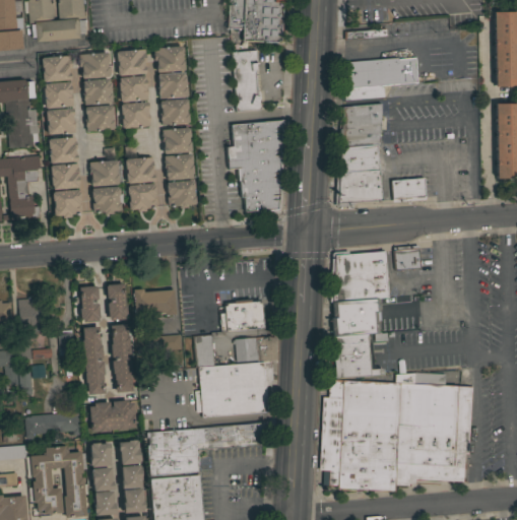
[(21,0),(22,11),(16,12),(16,18),(22,18),(23,28),(22,29),(23,49),(0,51),(0,0),(21,0)]
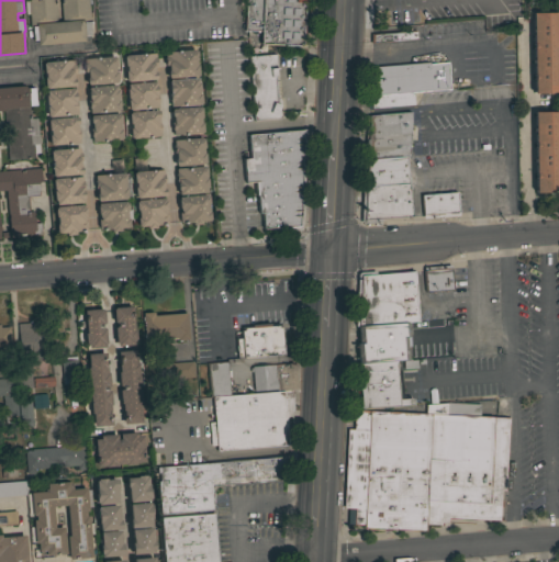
[(30,0),(57,0),(59,18),(57,18),(58,23),(63,22),(63,21),(65,21),(63,0),(90,0),(91,18),(93,18),(94,25),(92,25),(93,36),(87,36),(87,42),(40,46),(40,41),(35,41),(35,29),(33,29),(30,0)]
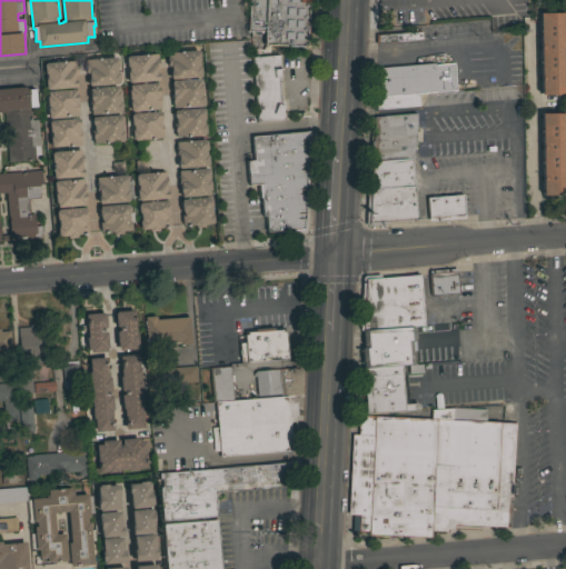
[(250,0),(313,0),(313,2),(310,2),(309,47),(266,46),(267,32),(250,31),(250,0)]
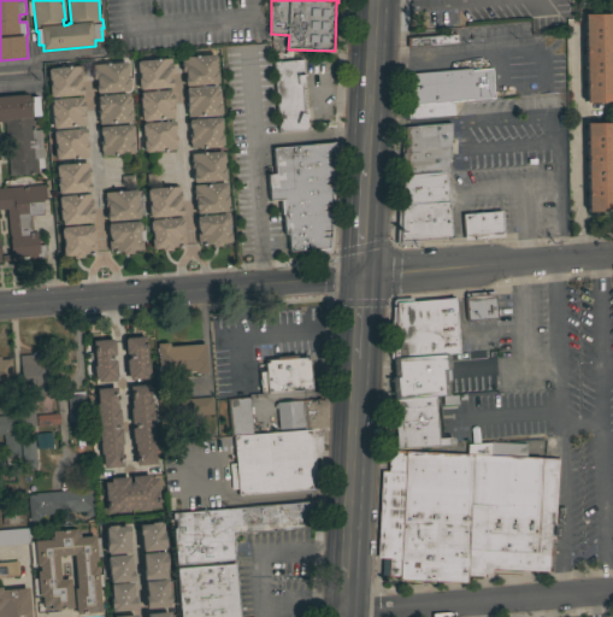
[(612,101),(606,101),(606,103),(588,104),(587,15),(612,13),(612,101)]
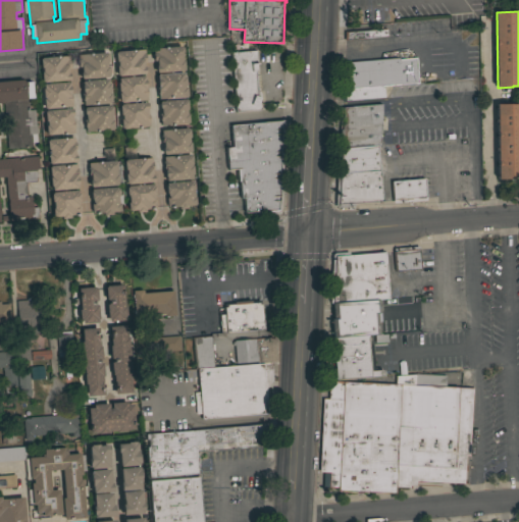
[(361,25),(360,13),(374,12),(375,16),(380,15),(381,23),(361,25)]
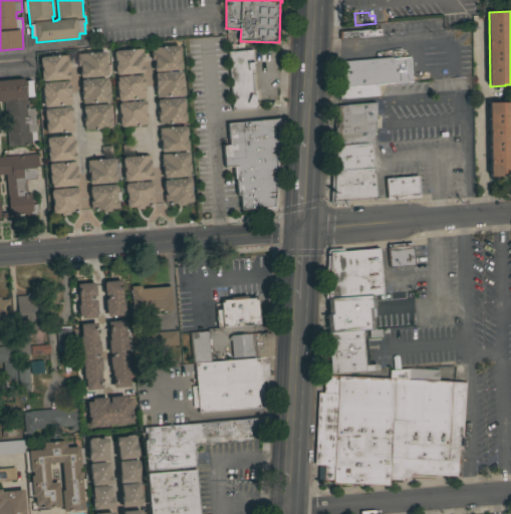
[(368,28),(369,30),(382,29),(384,36),(341,40),(341,31),(368,28)]
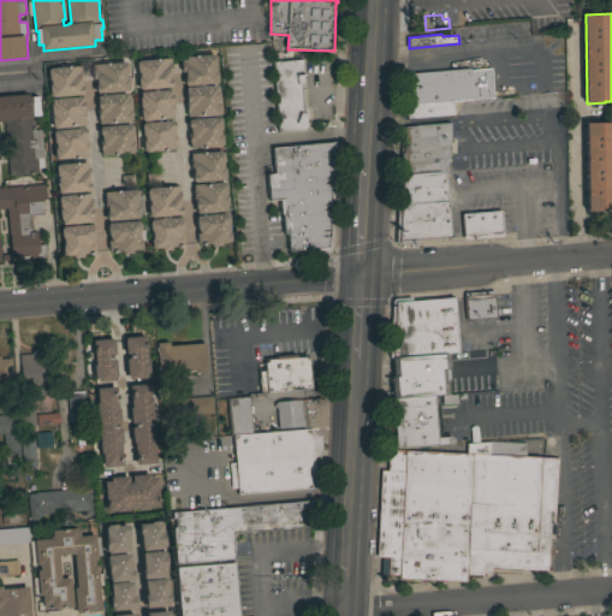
[(221,54),(186,58),(190,87),(224,84),(221,54)]
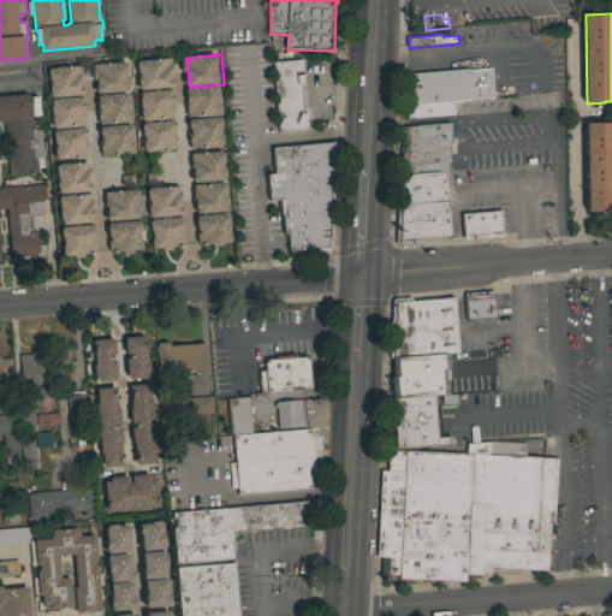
[(174,59),(142,61),(144,90),(177,87),(174,59)]
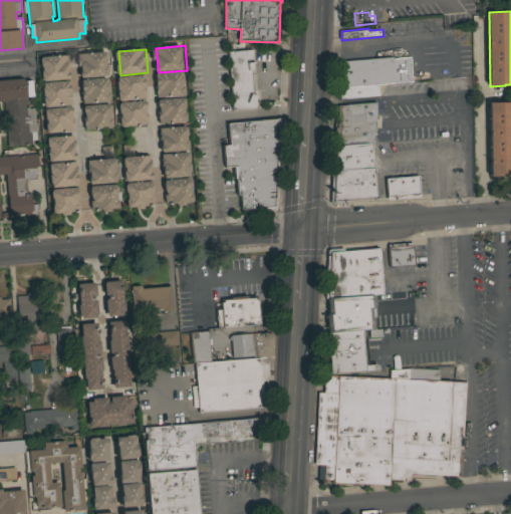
[(254,49),(255,62),(254,63),(255,70),(253,70),(255,95),(258,96),(256,100),(259,108),(234,110),(230,51),(254,49)]
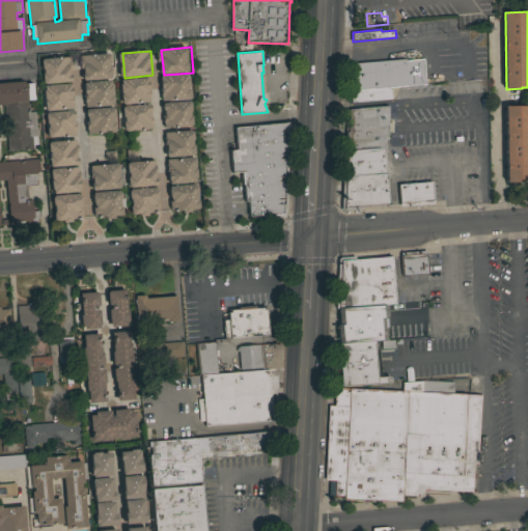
[(113,53),(85,56),(87,80),(115,77),(113,53)]
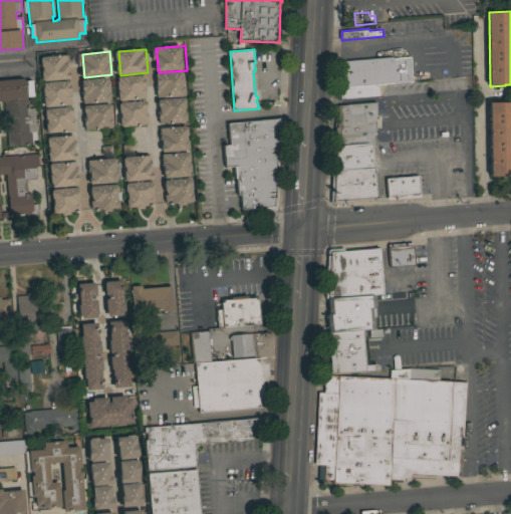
[(71,55),(43,58),(45,80),(73,78),(71,55)]
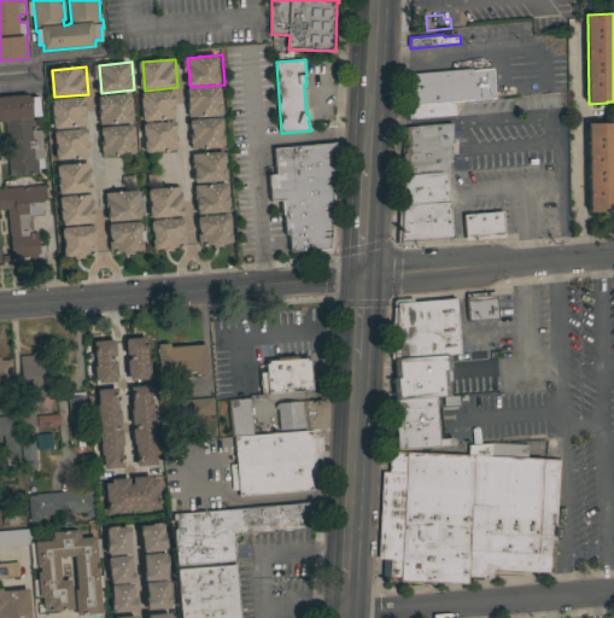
[(407,106),(408,74),(483,68),(483,70),(493,69),(497,98),(456,101),(407,106)]
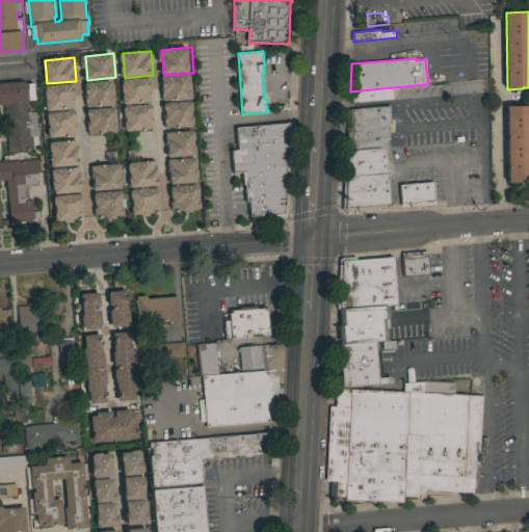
[(193,75),(164,78),(166,102),(195,99),(193,75)]
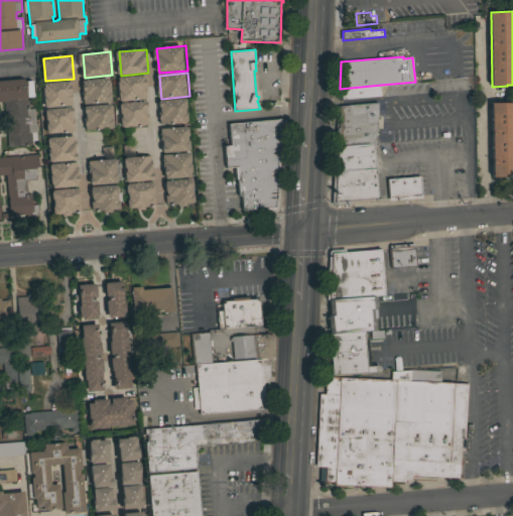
[(148,76),(121,79),(123,102),(150,99),(148,76)]
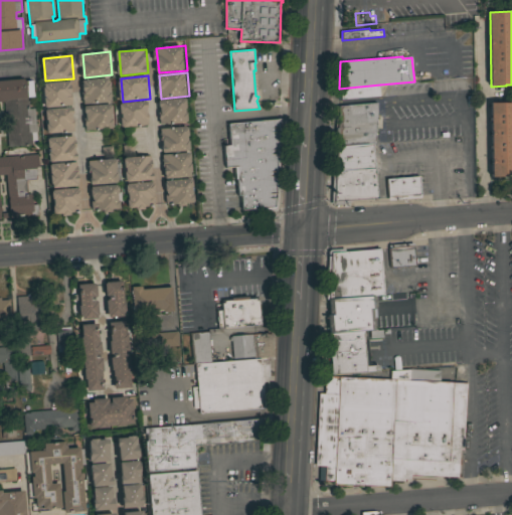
[(25,80),(28,80),(28,81),(34,80),(35,97),(30,98),(31,109),(36,109),(39,141),(33,141),(34,145),(10,147),(6,102),(0,102),(0,80),(25,78),(25,80)]
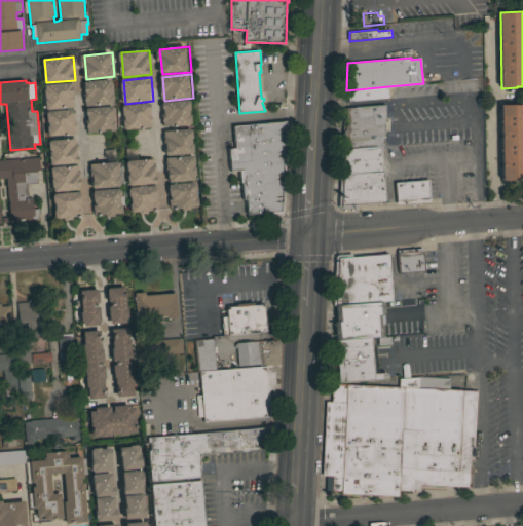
[(115,80),(86,82),(88,107),(117,104),(115,80)]
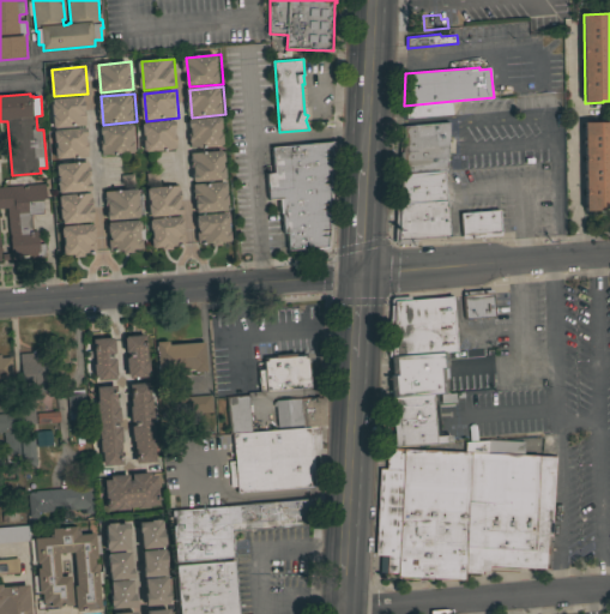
[(88,97),(55,100),(58,128),(90,125),(88,97)]
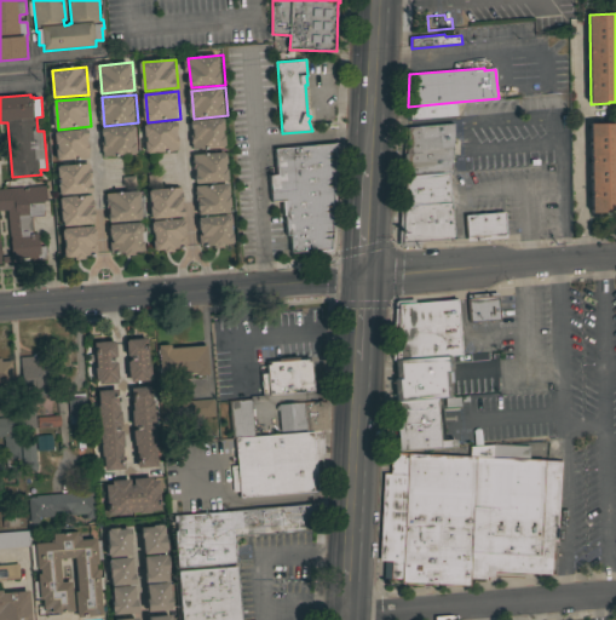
[(459,115),(408,120),(408,107),(458,102),(459,115)]
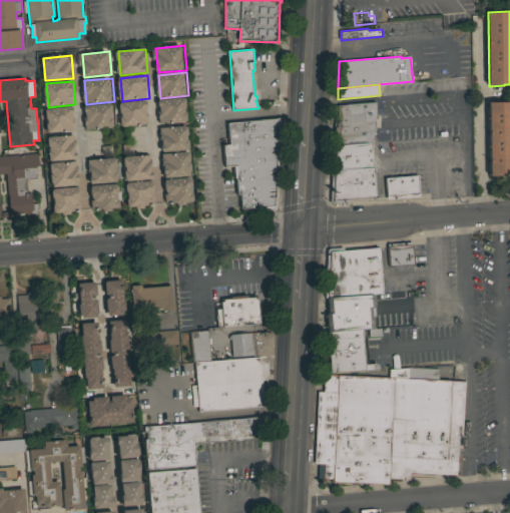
[(188,98),(160,101),(162,124),(190,122),(188,98)]
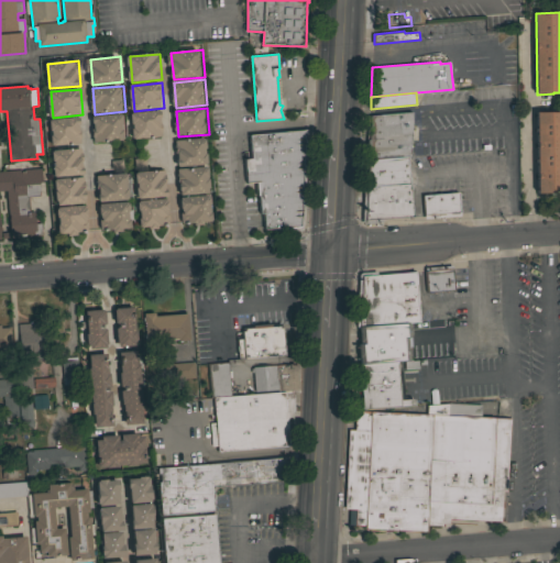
[(166,139),(164,112),(134,114),(136,141),(166,139)]
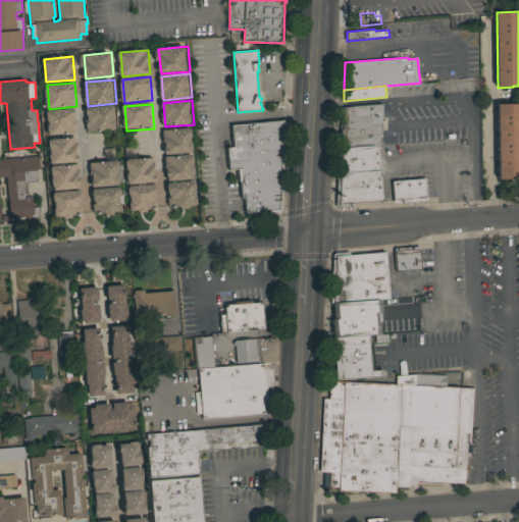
[(341,148),(343,114),(341,114),(341,108),(345,109),(345,108),(383,104),(381,146),(379,146),(341,148)]
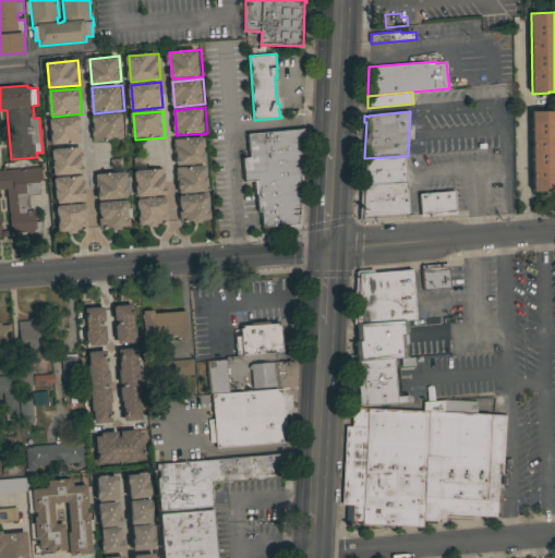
[(554,192),(534,192),(533,111),(554,111),(554,192)]
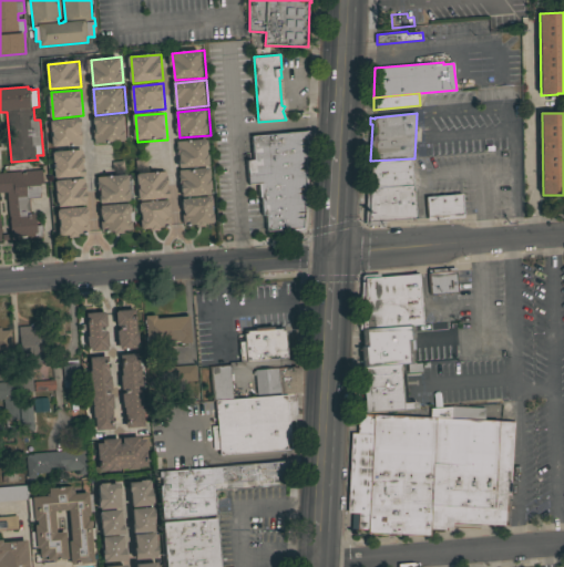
[(126,116),(96,119),(99,145),(129,143),(126,116)]
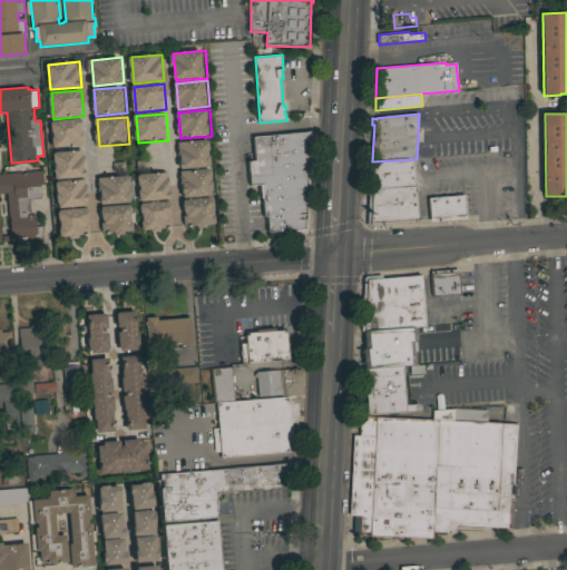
[(84,120),(54,123),(56,148),(86,146),(84,120)]
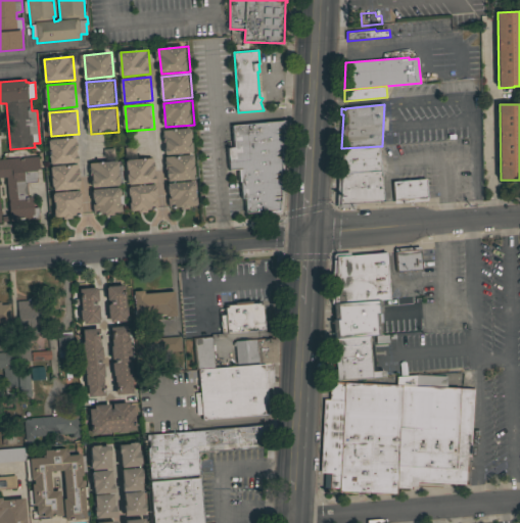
[(287,121),(287,123),(283,211),(282,214),(281,214),(262,216),(261,215),(261,214),(260,212),(247,214),(245,199),(243,199),(242,183),(240,183),(239,170),(231,171),(229,148),(235,147),(233,126),(285,121),(287,121)]
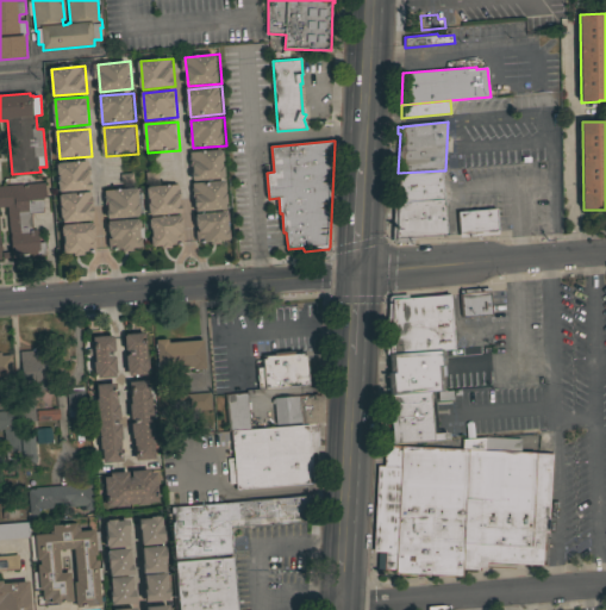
[(227,150),(194,154),(197,181),(229,179),(227,150)]
